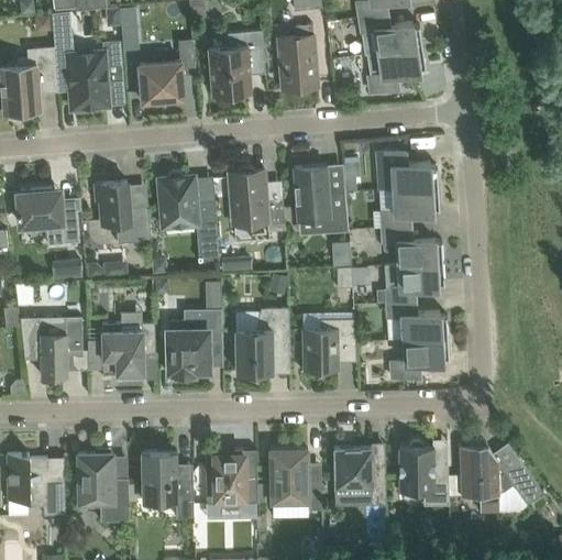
[(25,1),(21,7),(21,14),(34,13),(32,0),(25,1)]
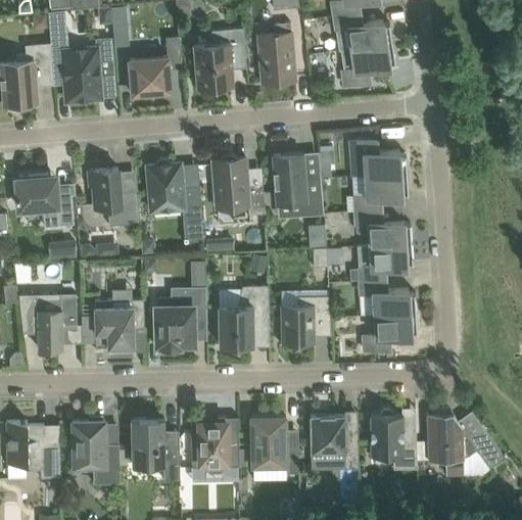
[(97,0),(48,0),(49,10),(70,8),(70,10),(98,8),(97,0)]
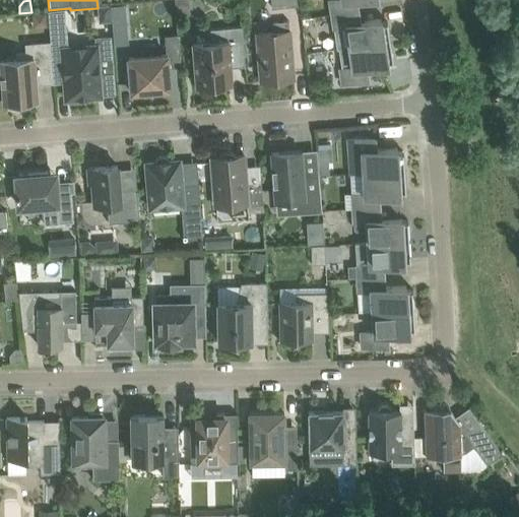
[(198,10),(196,0),(180,0),(182,12),(198,10)]
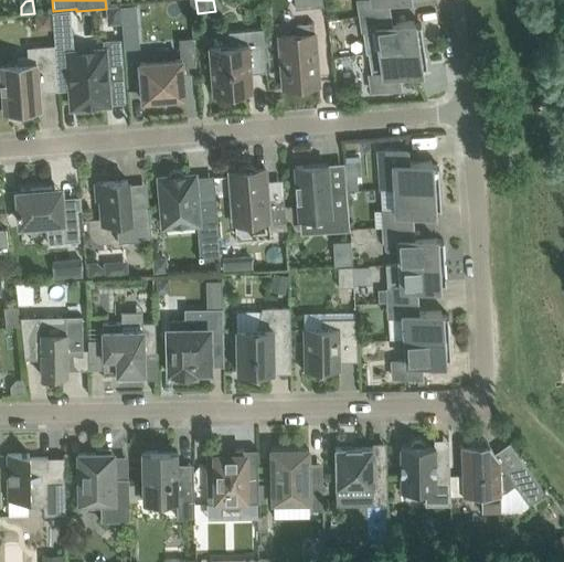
[(321,0),(307,0),(309,10),(323,9),(321,0)]
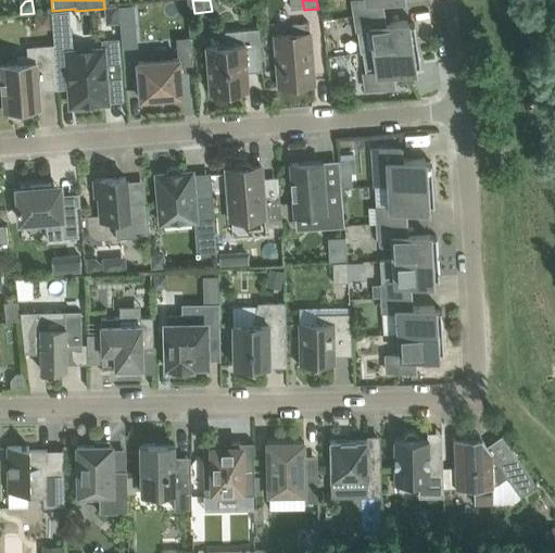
[(365,0),(365,1),(352,3),(354,17),(382,13),(380,1),(389,0),(365,0)]
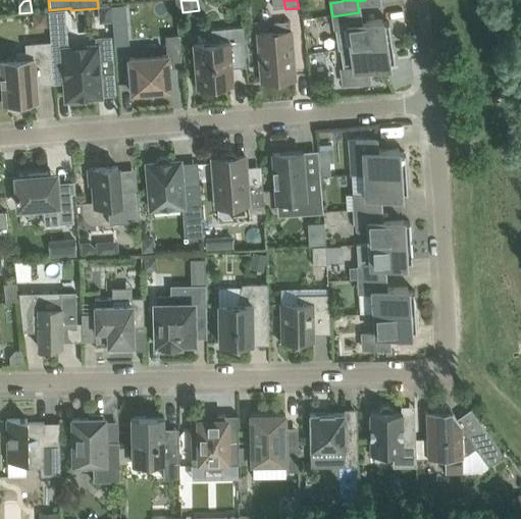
[(111,7),(112,21),(126,19),(125,6),(111,7)]
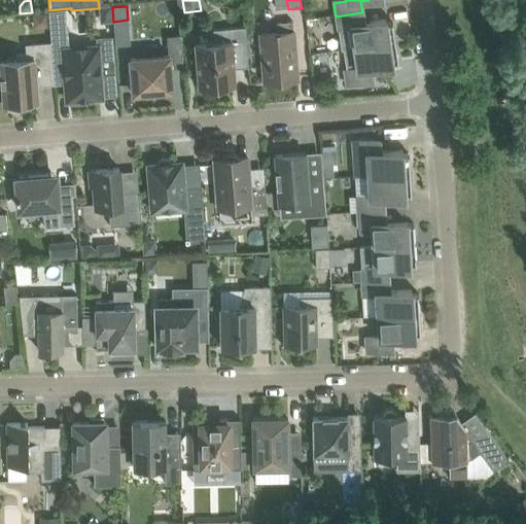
[(100,20),(105,24),(111,24),(110,8),(99,9),(100,20)]
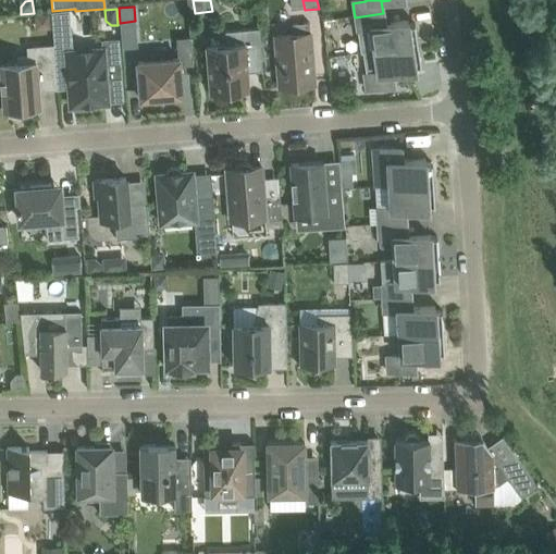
[(52,26),(71,25),(70,12),(51,13),(52,26)]
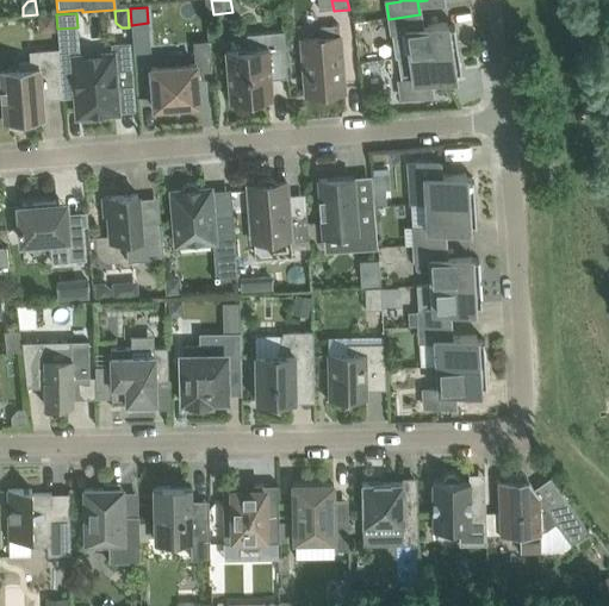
[(420,14),(389,19),(395,60),(397,58),(397,60),(458,50),(454,27),(452,27),(447,29),(447,24),(422,29),(420,14)]
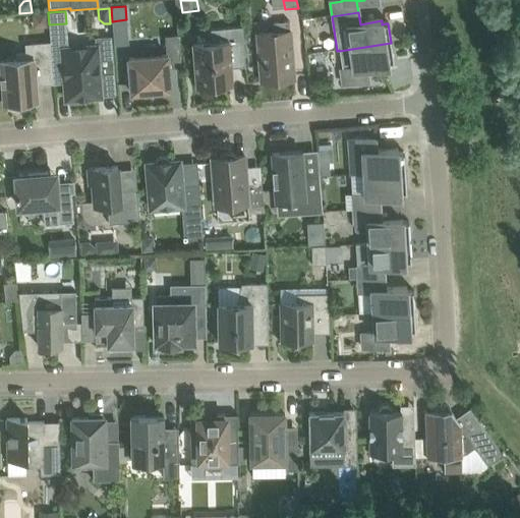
[(34,24),(39,29),(46,29),(45,15),(33,16),(34,24)]
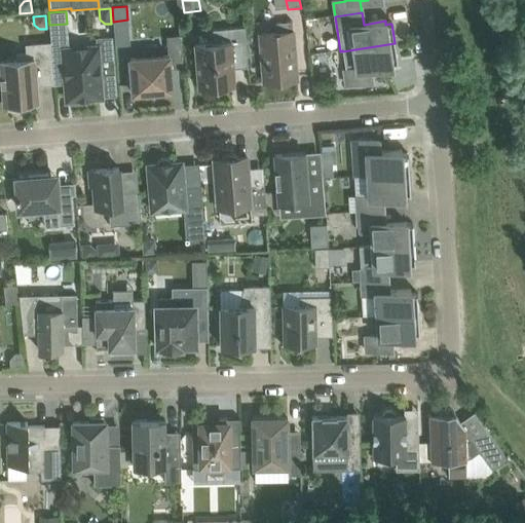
[(260,36),(263,83),(263,85),(273,84),(273,87),(276,90),(285,89),(287,86),(287,83),(297,82),(292,24),(275,25),(276,34),(260,36)]
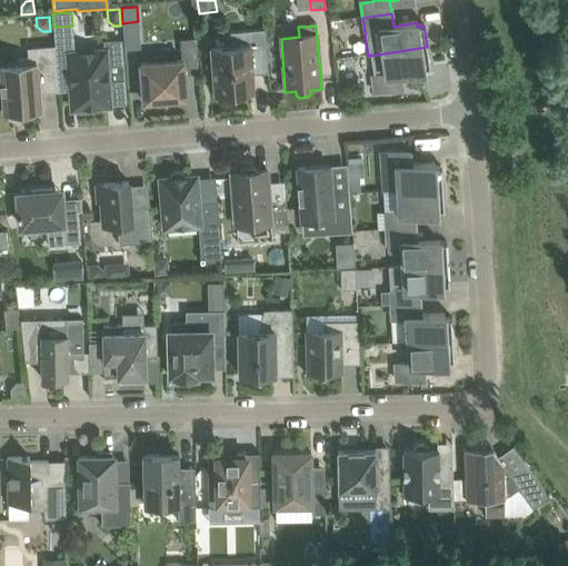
[(268,75),(265,31),(230,35),(231,48),(210,49),(215,98),(255,95),(252,76),(268,75)]
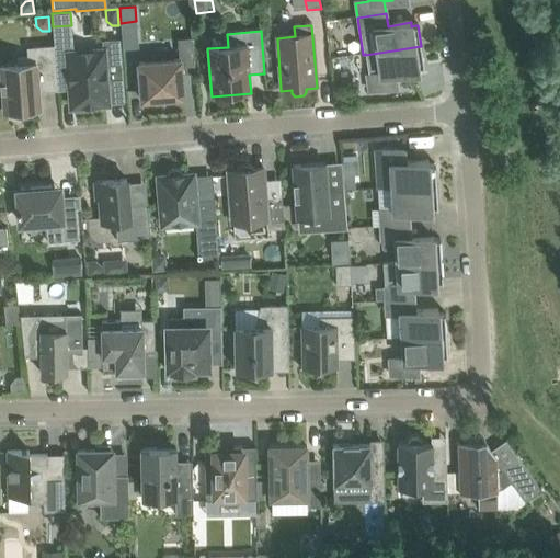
[(195,75),(192,40),(178,41),(179,61),(138,65),(141,102),(184,99),(182,76),(195,75)]
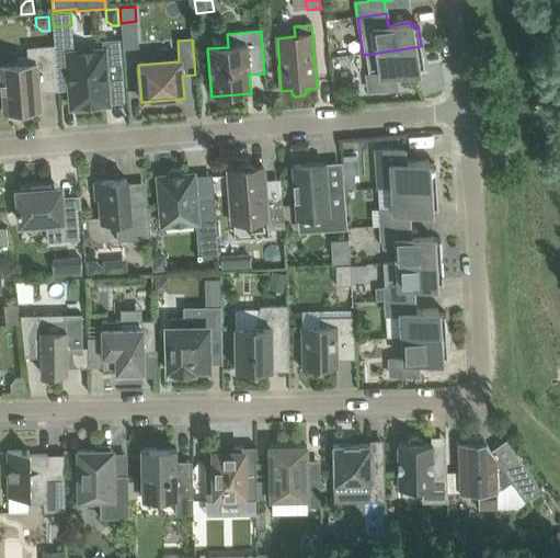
[(109,88),(122,86),(118,43),(103,44),(103,48),(101,53),(68,55),(72,107),(96,105),(96,104),(110,103),(109,88)]
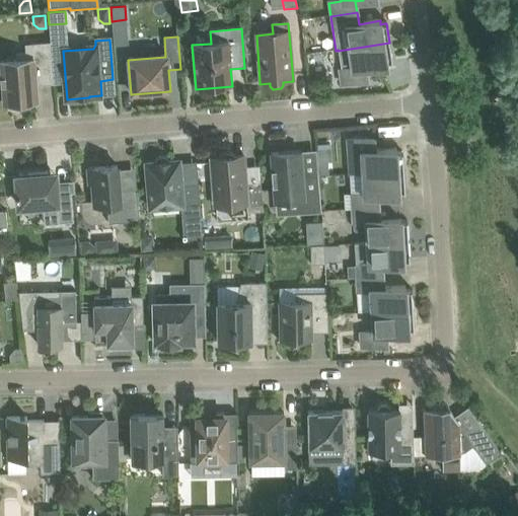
[(389,43),(338,51),(341,71),(339,71),(342,85),(367,81),(366,69),(387,66),(386,63),(390,62),(390,63),(392,62),(389,43)]
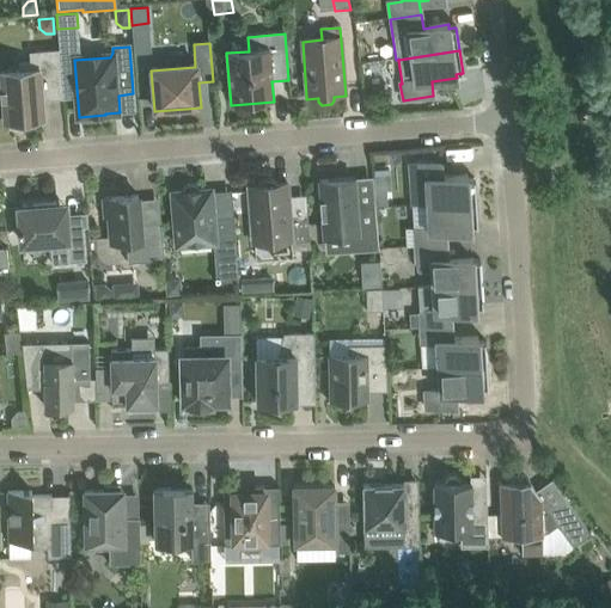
[(62,99),(59,51),(30,54),(31,63),(19,65),(20,72),(0,74),(4,123),(44,121),(42,102),(62,99)]
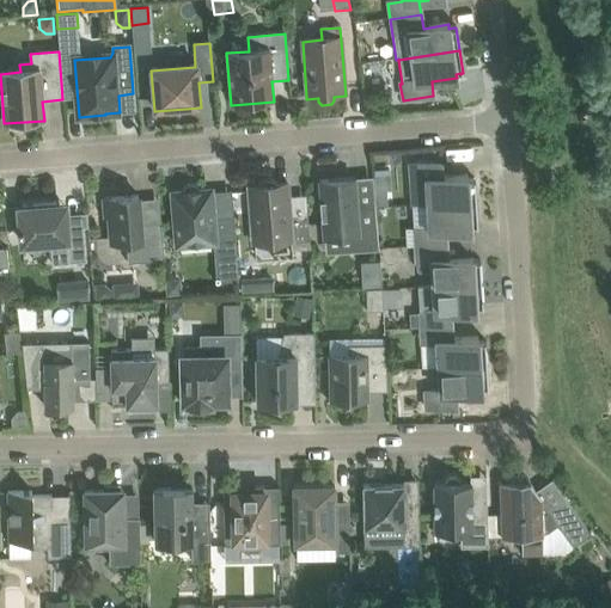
[(413,208),(427,207),(476,203),(475,179),(472,180),(468,180),(468,177),(441,178),(441,164),(409,166),(413,208)]
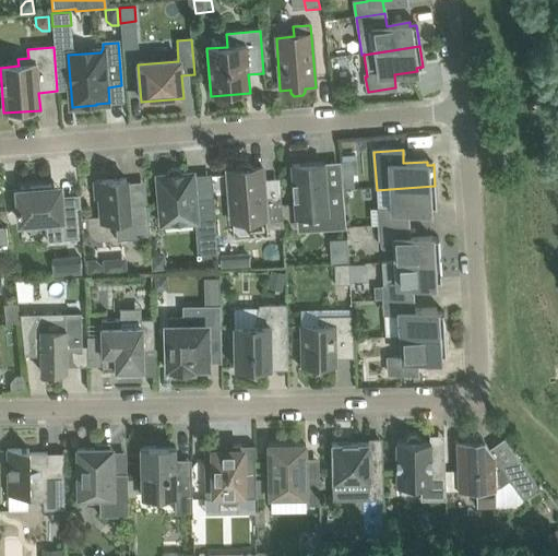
[(342,185),(325,187),(323,164),(292,167),(296,219),(322,216),(323,226),(345,224),(342,185)]
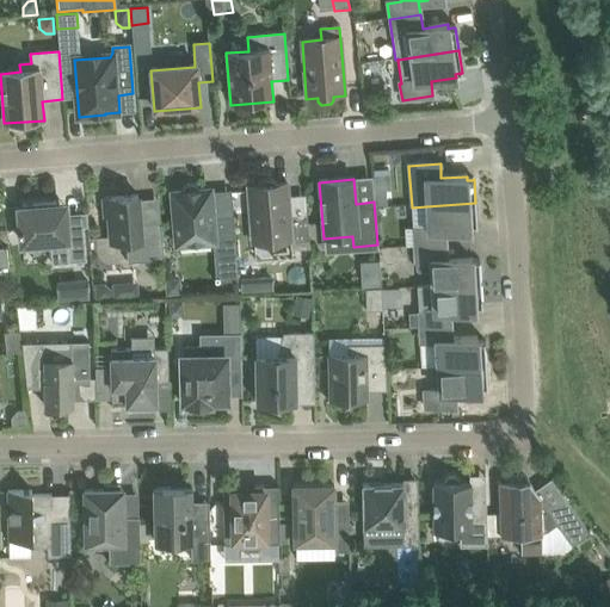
[(290,243),(308,242),(307,221),(290,222),(287,185),(277,186),(277,185),(272,181),(266,181),(262,183),(258,187),(248,189),(254,264),(293,261),(290,243)]
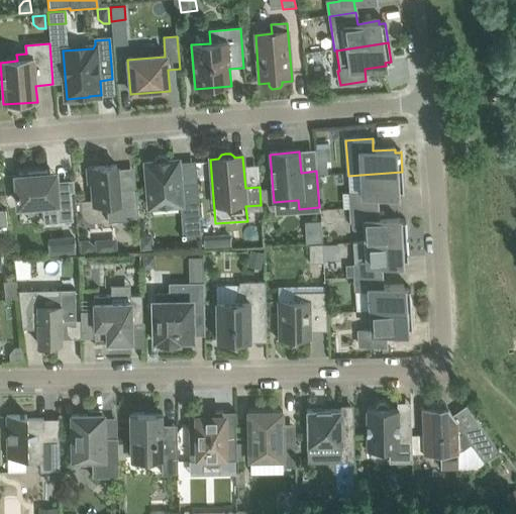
[(178,162),(169,163),(168,160),(164,157),(159,158),(156,161),(155,164),(145,165),(149,208),(180,206),(181,218),(200,217),(197,184),(180,185),(178,162)]
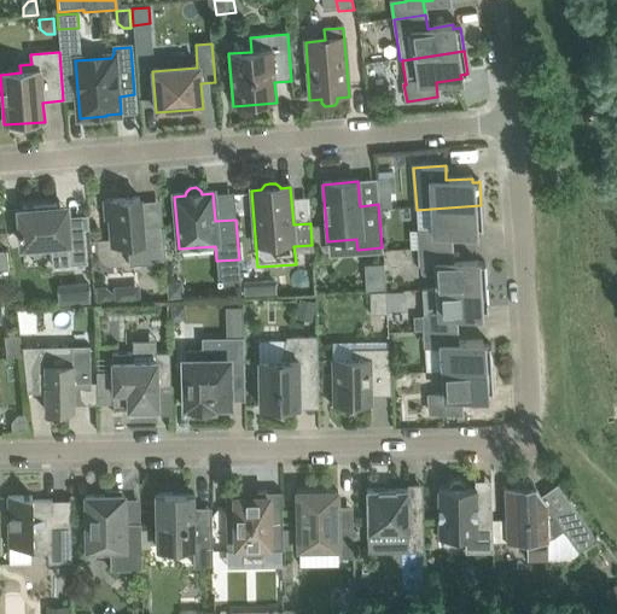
[(391,209),(390,194),(378,196),(379,210),(391,209)]
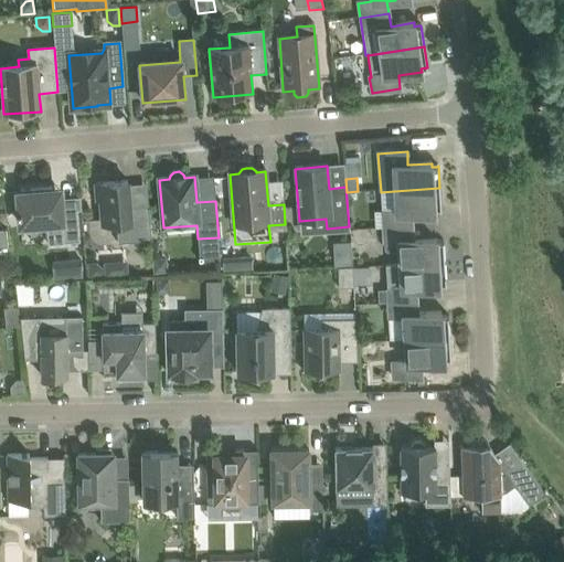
[(151,243),(149,208),(132,209),(129,205),(127,182),(96,184),(97,202),(100,202),(103,226),(116,225),(118,245),(151,243)]
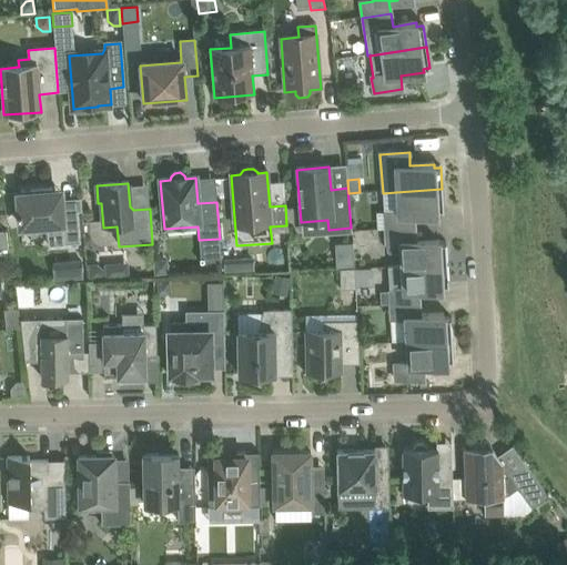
[(396,192),(383,193),(384,215),(385,230),(414,229),(414,215),(437,214),(436,211),(442,210),(442,211),(443,211),(442,189),(396,192)]
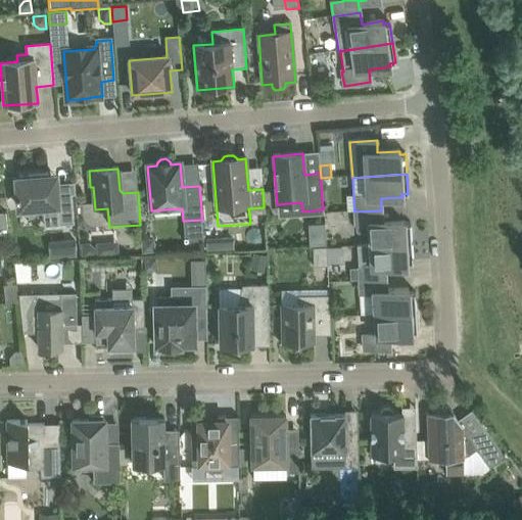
[(19,180),(16,181),(19,209),(43,208),(44,228),(74,225),(72,196),(56,197),(55,178),(48,178),(47,175),(18,177),(19,180)]
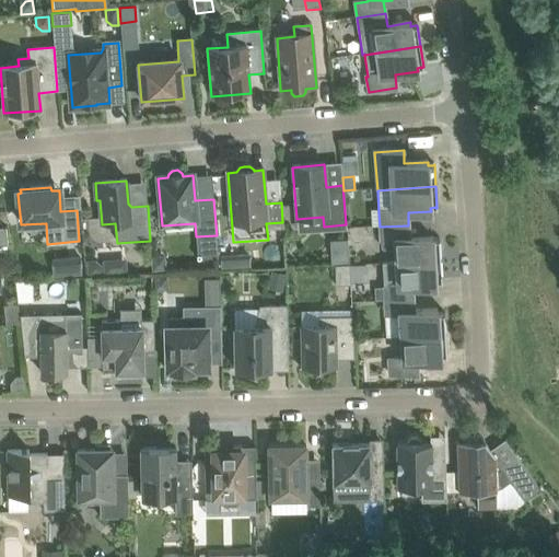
[(395,251),(395,264),(440,260),(439,239),(438,239),(438,240),(432,240),(432,236),(409,238),(408,225),(380,227),(381,248),(383,251),(395,251)]
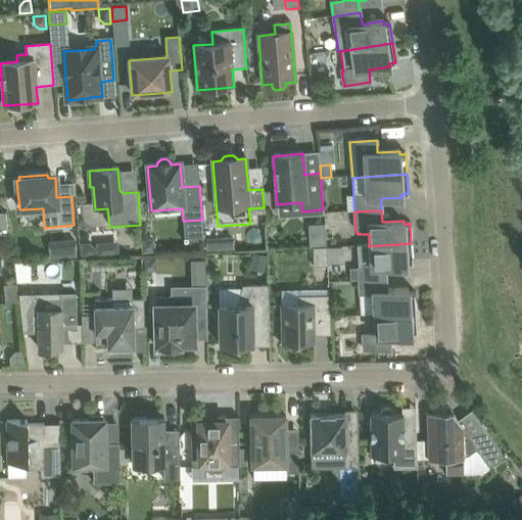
[(325,248),(324,230),(312,231),(313,248),(325,248)]
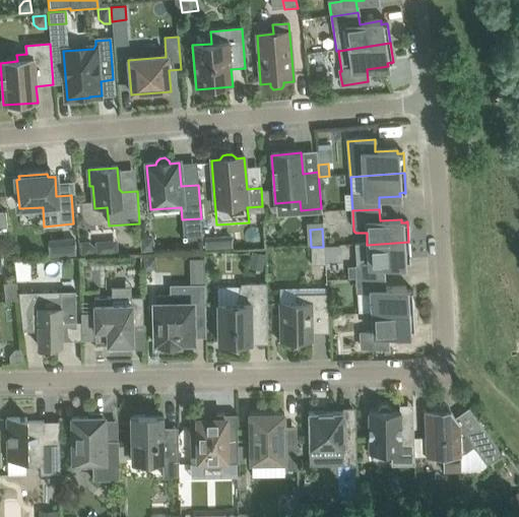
[(217,238),(204,239),(204,251),(217,250),(217,238)]
